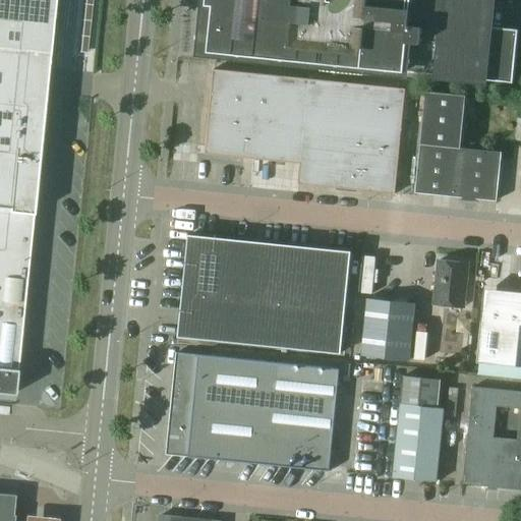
[(0,0),(0,392),(13,394),(15,391),(55,0),(0,0)]
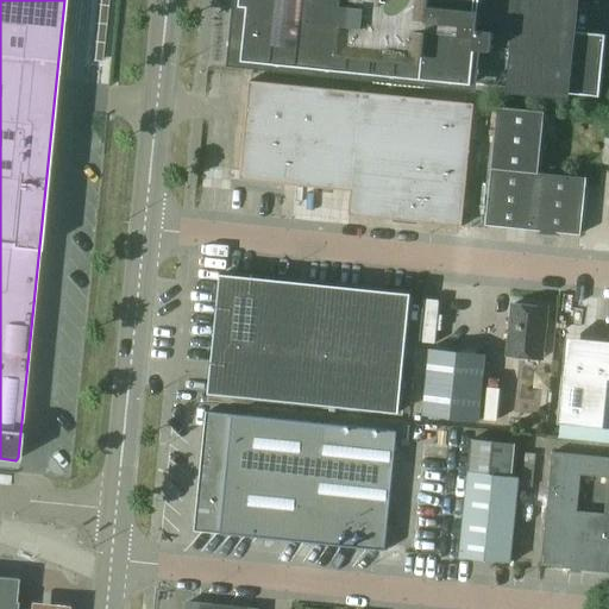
[(253,62),(472,82),(479,0),(238,0),(237,11),(248,24),(244,58),(240,58),(240,61),(253,62)]
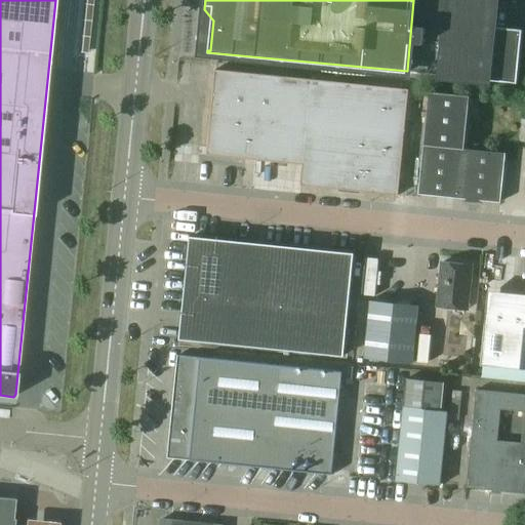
[(413,0),(407,71),(443,74),(450,0),(413,0)]
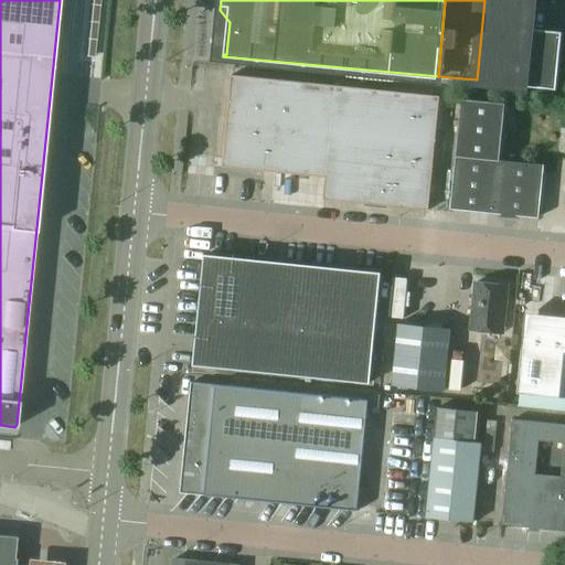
[(484,0),(477,80),(477,82),(557,89),(563,32),(535,30),(537,7),(526,6),(526,0),(484,0)]
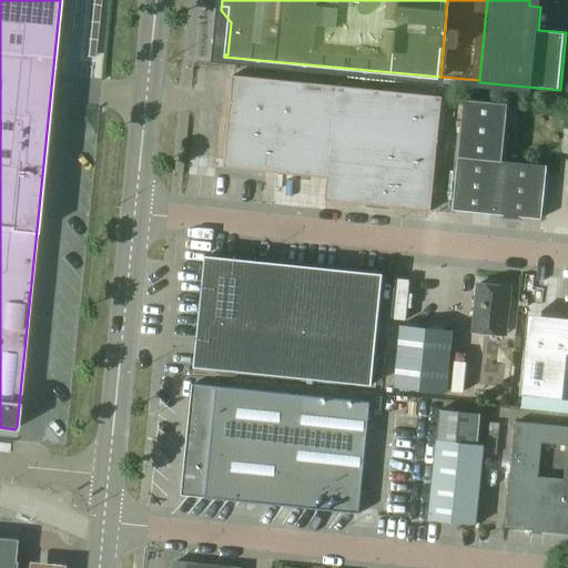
[(328,178),(326,200),(430,211),(443,98),(234,75),(225,166),(328,178)]
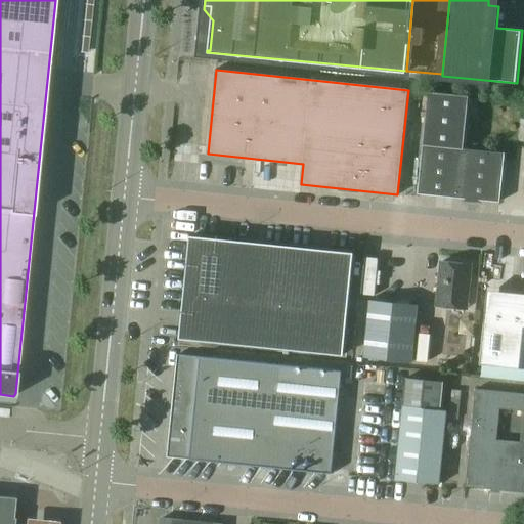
[(429,92),(419,193),(466,199),(466,201),(480,203),(480,200),(500,202),(504,172),(507,172),(507,166),(504,166),(506,154),(465,148),(470,96),(429,92)]
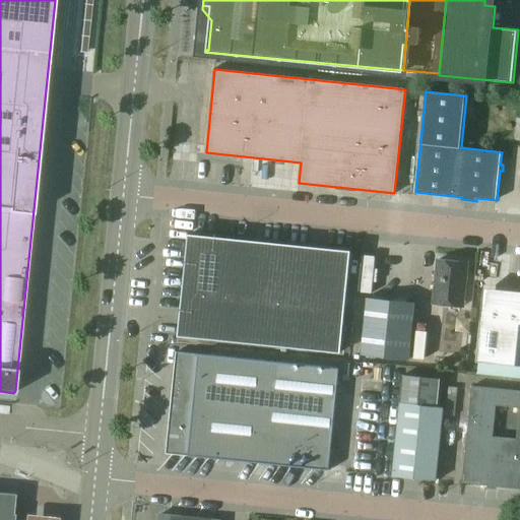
[(179,336),(341,352),(351,251),(189,235),(179,336)]
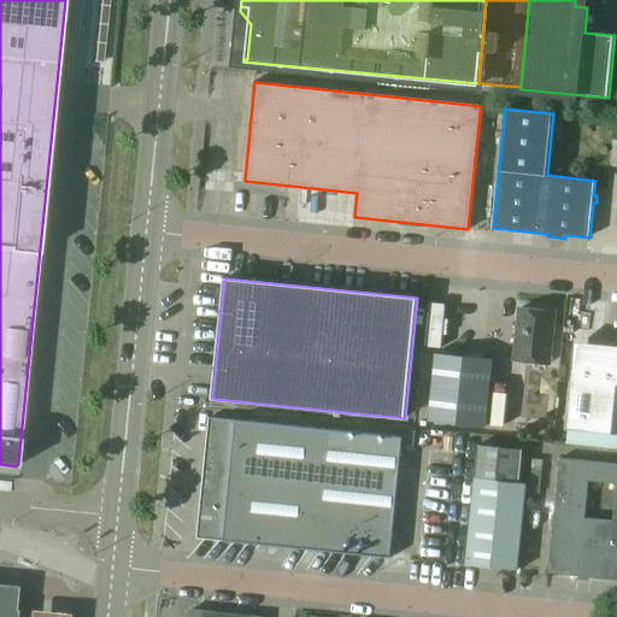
[(518,359),(551,363),(556,312),(519,309),(517,333),(521,333),(518,359)]
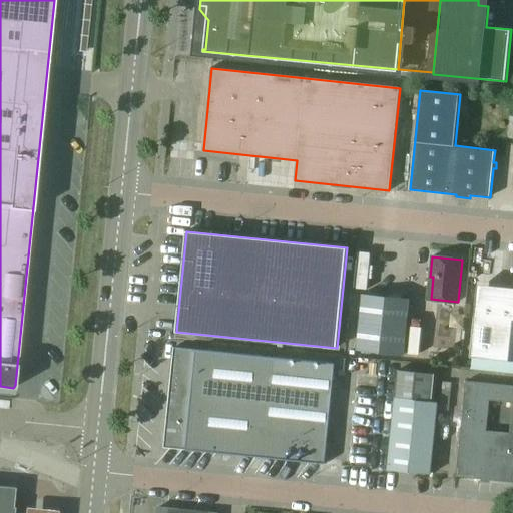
[(470,357),(473,357),(512,361),(512,291),(512,292),(500,290),(500,291),(478,288),(477,294),(470,357)]
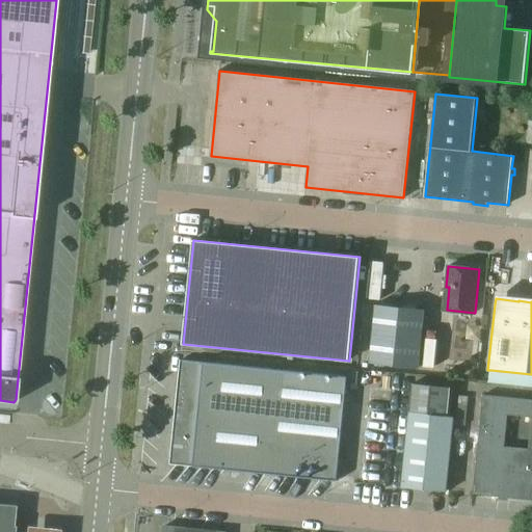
[(425,310),(375,304),(370,363),(420,368),(425,310)]
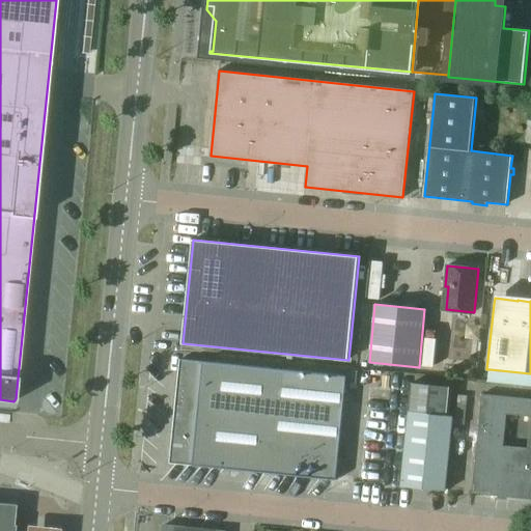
[(183,361),(173,462),(171,462),(171,463),(336,479),(346,376),(182,360),(182,361),(183,361)]
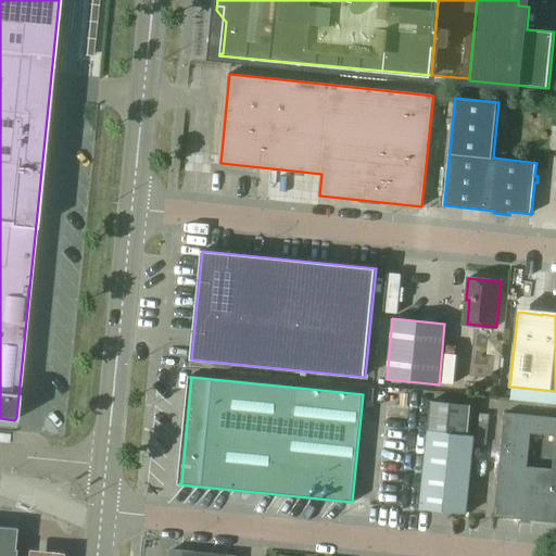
[(471,405),(431,401),(429,431),(468,436),(471,405)]
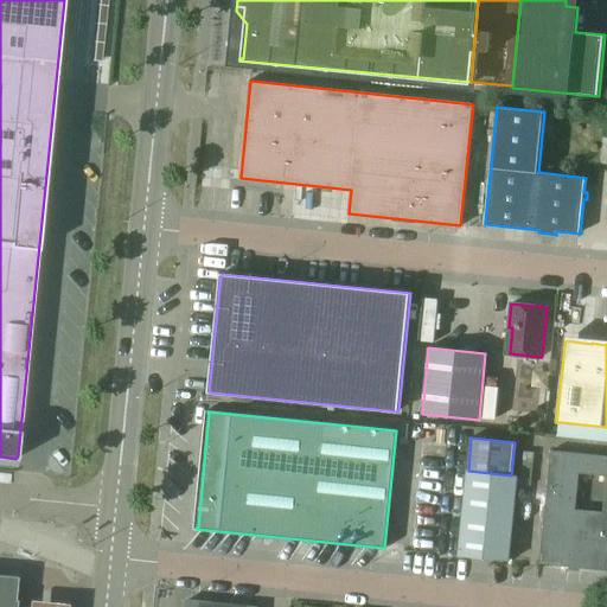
[(581,563),(581,568),(606,570),(606,455),(551,451),(540,564),(570,567),(570,562),(581,563)]
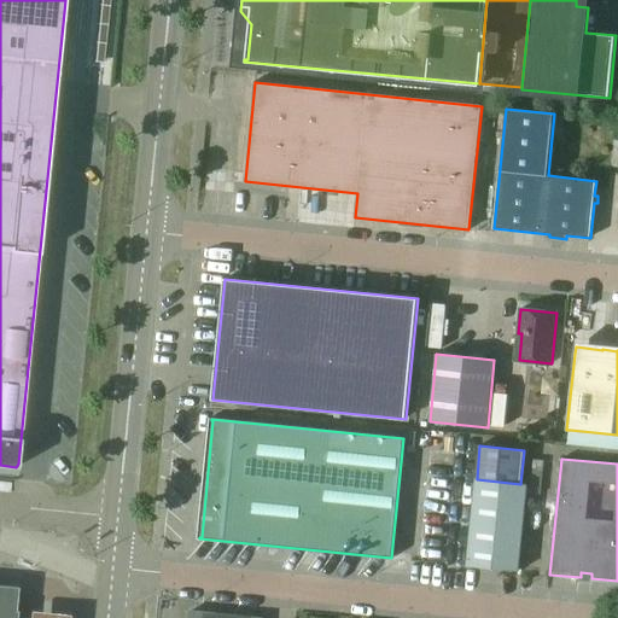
[(528,484),(520,484),(477,479),(467,566),(519,571),(528,484)]
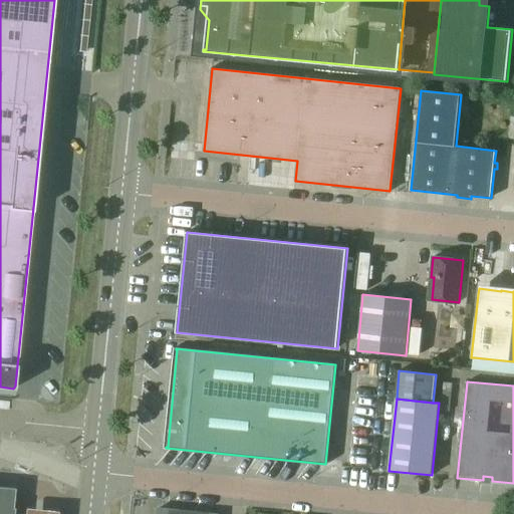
[(0,513),(12,513),(15,489),(0,487),(0,513)]
